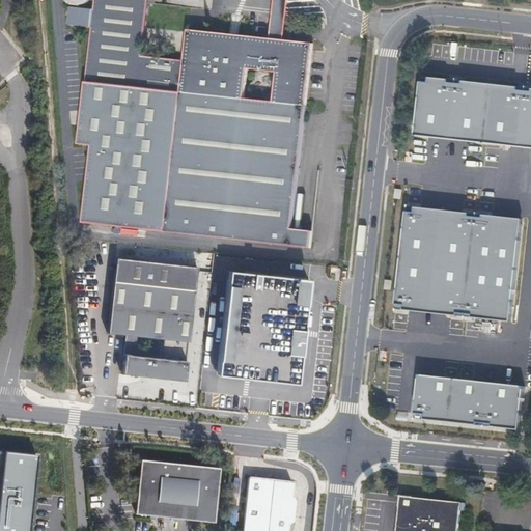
[(82,223),(311,248),(312,231),(294,228),(313,44),(285,40),(271,38),(188,30),(185,60),(141,55),(147,0),(93,0),(93,10),(79,9),(79,6),(82,5),(85,4),(90,0),(65,0),(68,2),(75,5),(74,8),(72,8),(70,24),(91,27),(77,145),(90,146),(82,223)]
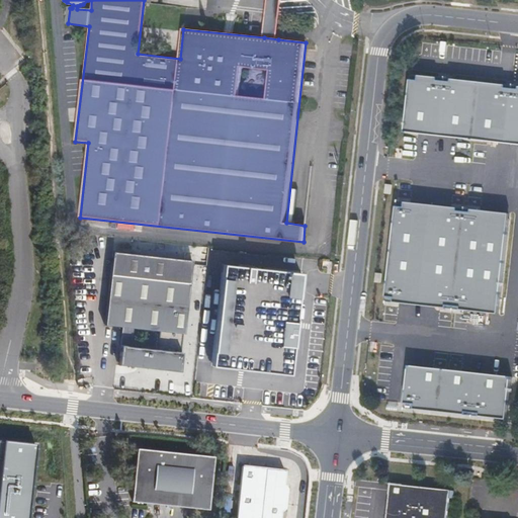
[(278,39),(282,0),(267,0),(264,37),(278,39)]
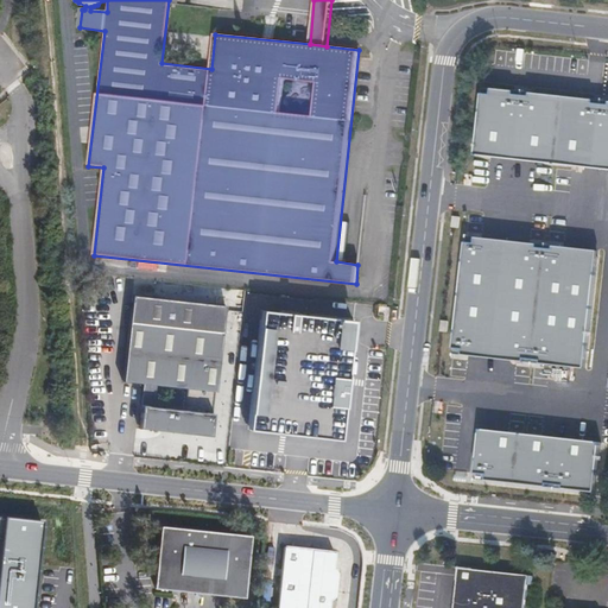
[(496,95),(483,94),(476,156),(607,170),(607,105),(596,105),(597,99),(534,92),(533,96),(517,95),(517,92),(498,89),(496,95)]
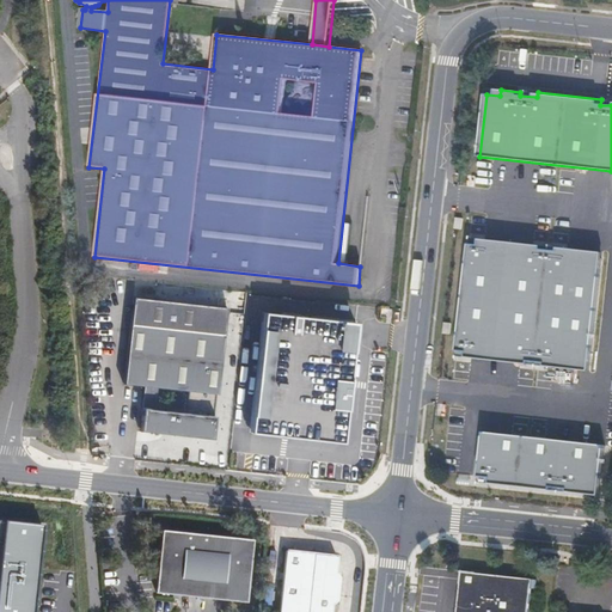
[(611,252),(524,243),(516,242),(488,239),(481,297),(487,298),(488,282),(490,282),(494,243),(611,255),(611,252)]
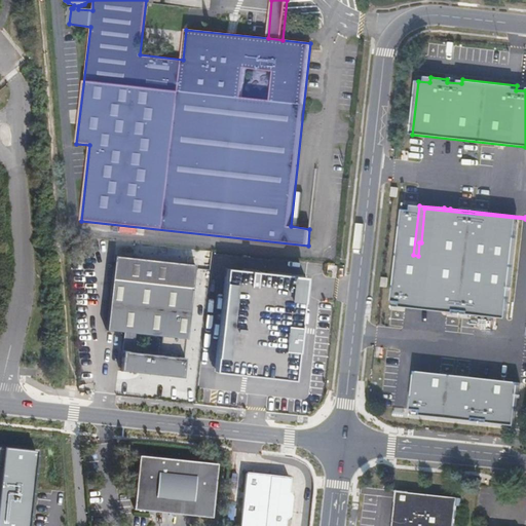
[(521,403),(525,355),(525,219),(424,209),(421,242),(419,242),(418,256),(418,258),(419,260),(422,261),(421,264),(423,268),(413,354),(409,390),(441,395),(440,407),(488,412),(489,401),(521,403)]
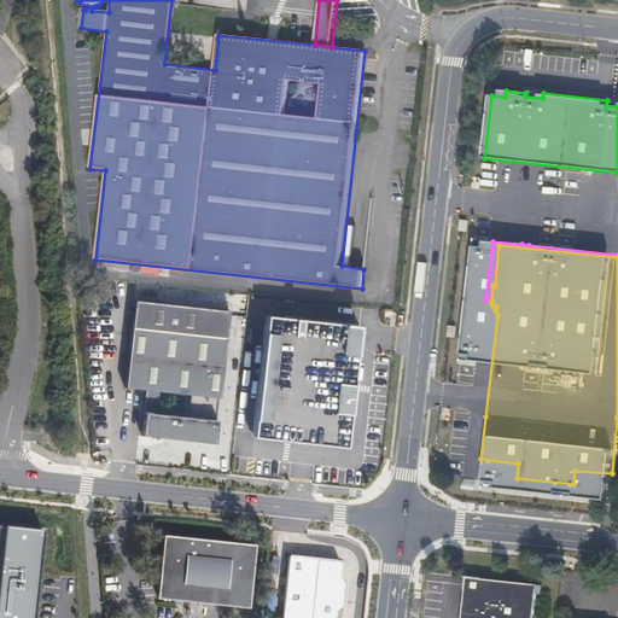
[(220,397),(229,312),(135,302),(126,388),(146,389),(143,433),(214,442),(214,432),(215,433),(217,419),(215,419),(217,397),(220,397)]
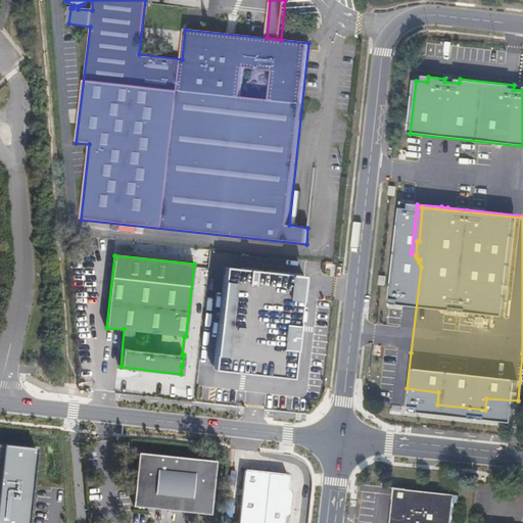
[(411,352),(421,267),(410,265),(400,350),(411,352)]
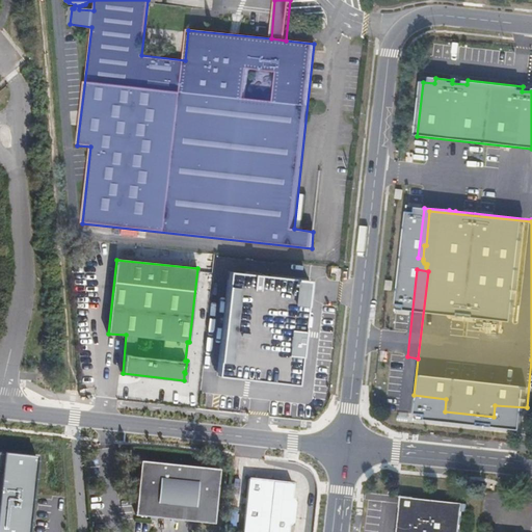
[(299,386),(312,281),(233,270),(221,375),(299,386)]
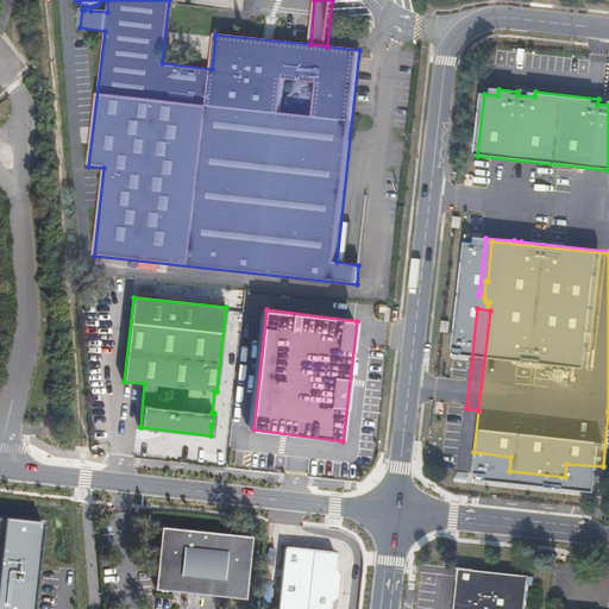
[(0,521),(0,608),(36,608),(46,523),(0,521)]
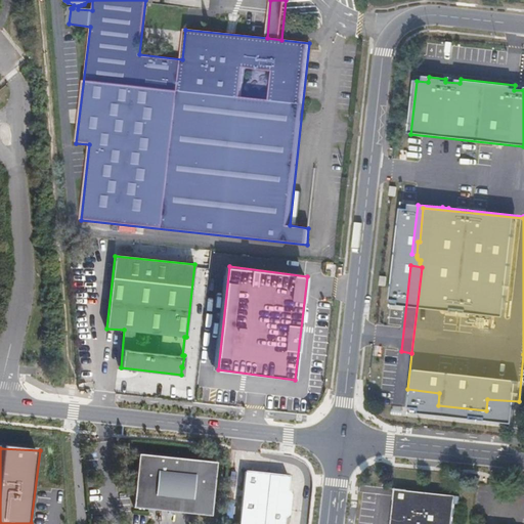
[(209,516),(214,466),(139,457),(134,507),(209,516)]
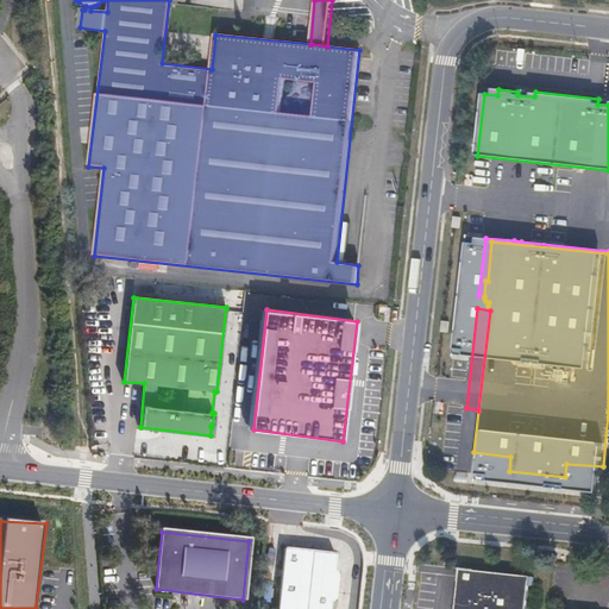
[(278,608),(330,608),(330,603),(336,600),(338,577),(334,571),(336,554),(284,548),(278,608)]
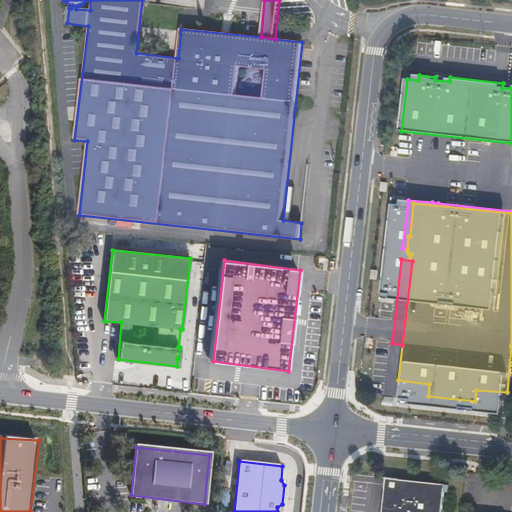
[(443,511),(446,485),(399,480),(399,479),(387,478),(385,488),(386,488),(383,511),(443,511)]
